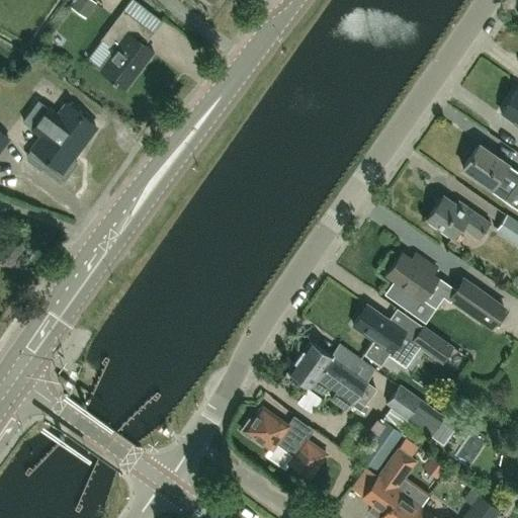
[(126,88),(154,52),(145,45),(154,32),(124,10),(102,38),(115,49),(100,68),(113,78),(112,79),(115,82),(117,81),(126,88)]
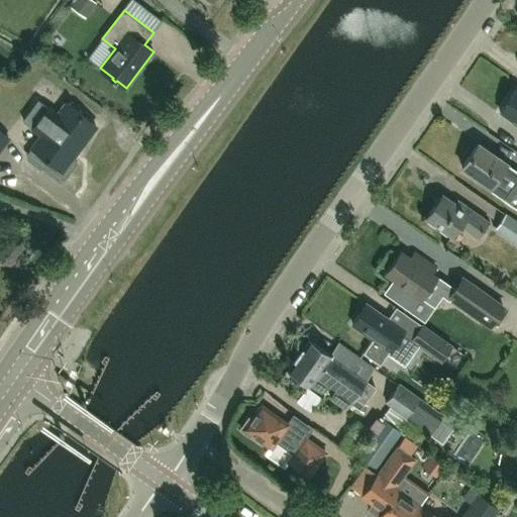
[(516,86),(500,111),(516,122),(516,86)]
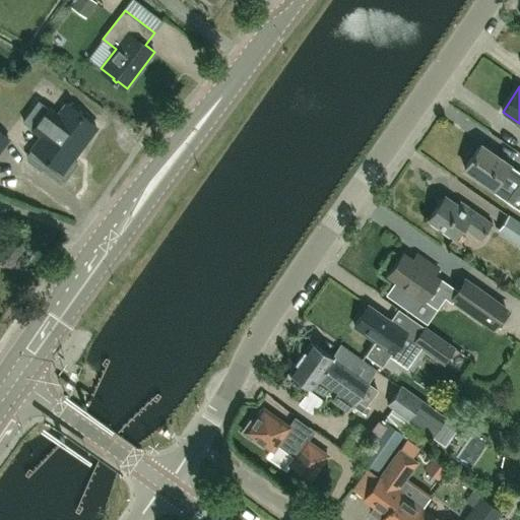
[(65,179),(77,163),(73,158),(78,152),(77,151),(96,126),(67,104),(59,115),(39,101),(23,121),(43,135),(28,155),(28,158),(41,169),(45,168),(61,180),(65,179)]
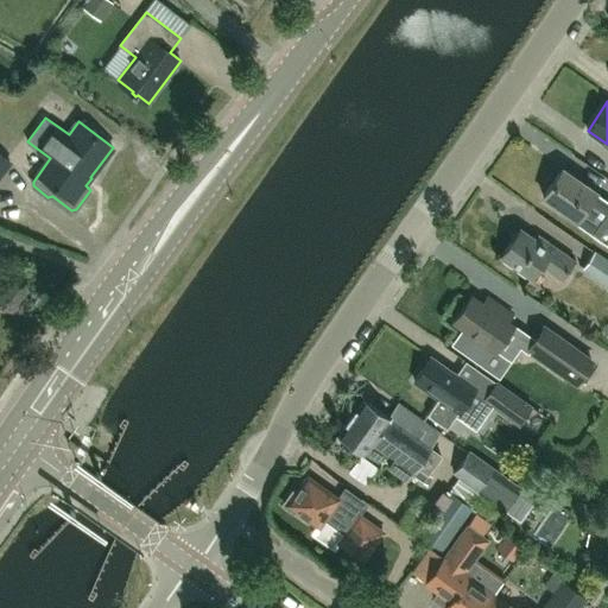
[(607,219),(607,201),(595,192),(596,191),(563,168),(543,195),(576,219),(574,222),(596,238),(607,219)]
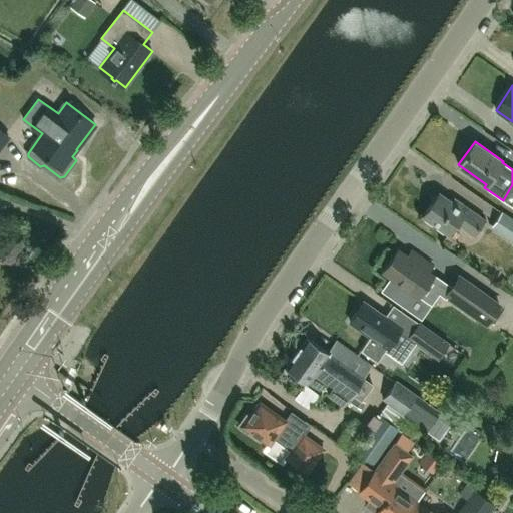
[(474,234),(485,218),(454,197),(452,200),(439,192),(423,215),(449,233),(456,222),(474,234)]
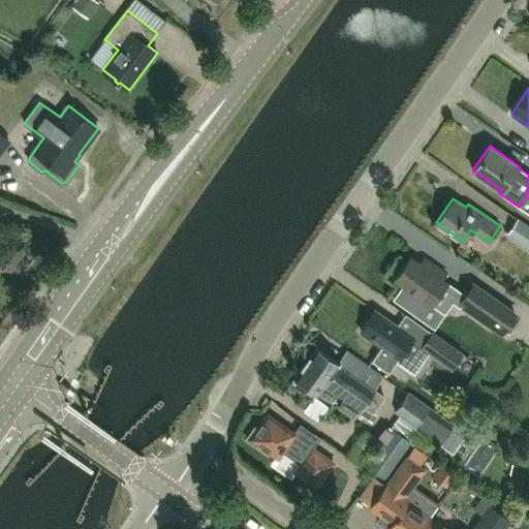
[(528,226),(517,219),(507,232),(528,247),(528,226)]
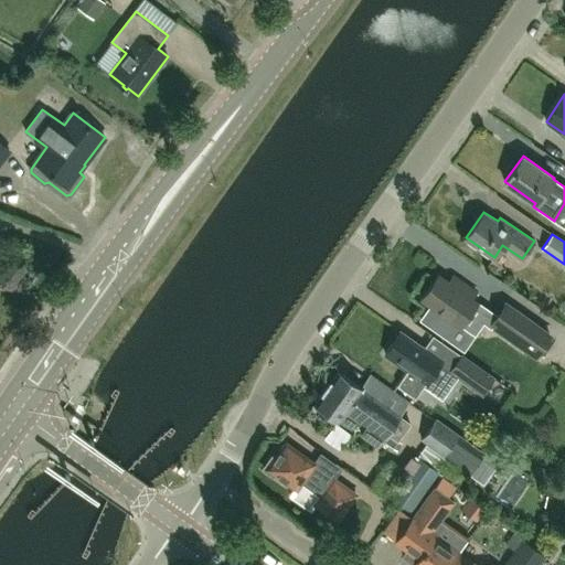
[(476,302),(471,299),(476,292),(456,278),(451,285),(438,275),(422,298),(430,305),(420,319),(449,340),(476,302)]
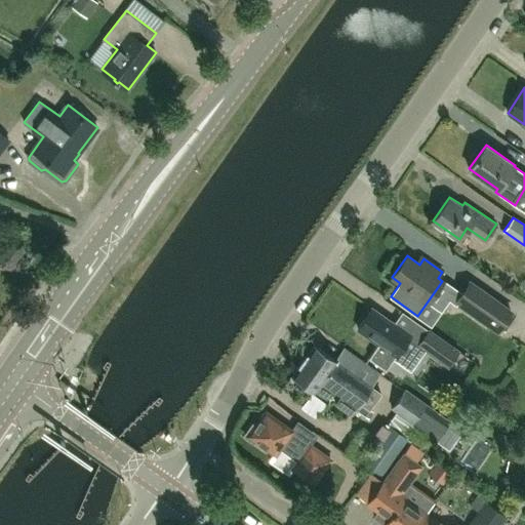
[(511,312),(469,282),(457,299),(499,328),(511,312)]
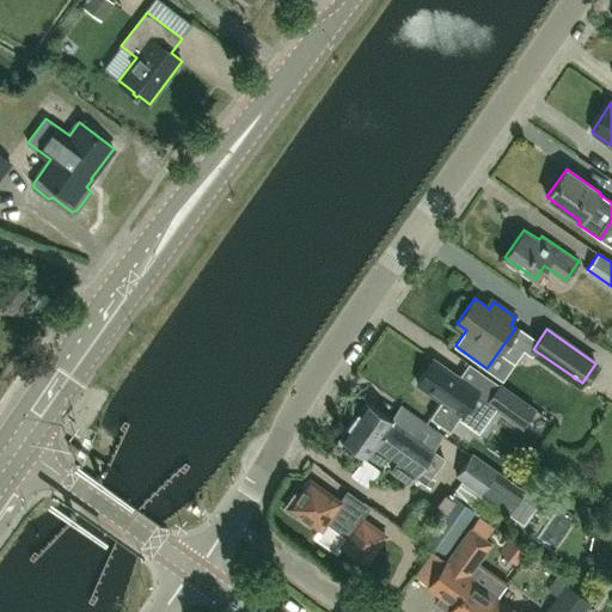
[(442,399),(440,402),(452,409),(454,404),(464,411),(478,391),(459,377),(434,359),(417,383),(442,399)]
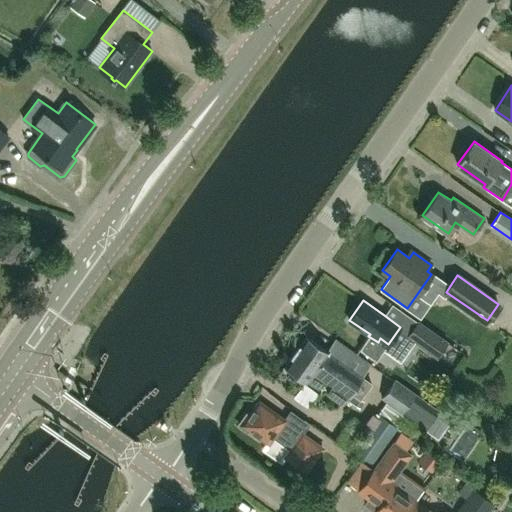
[(448,342),(418,321),(409,333),(408,335),(438,356),(446,345),(448,342)]
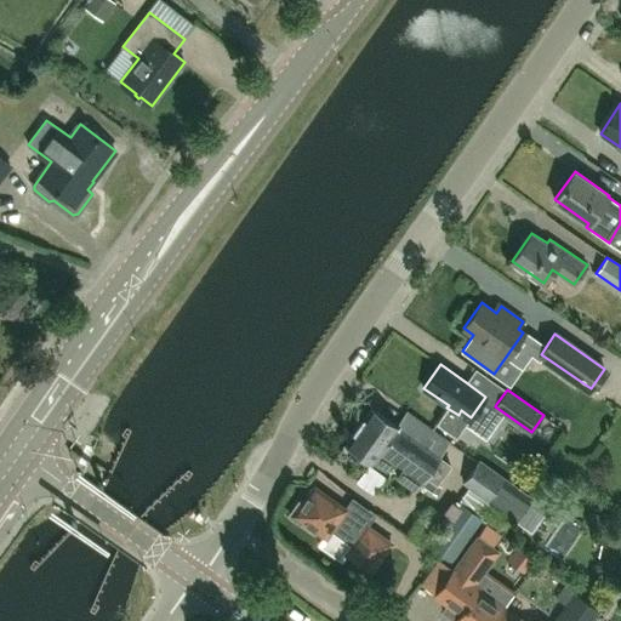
[(386,471),(394,460),(404,467),(397,477),(416,490),(421,483),(432,490),(450,463),(397,426),(398,426),(371,408),(347,443),(386,471)]
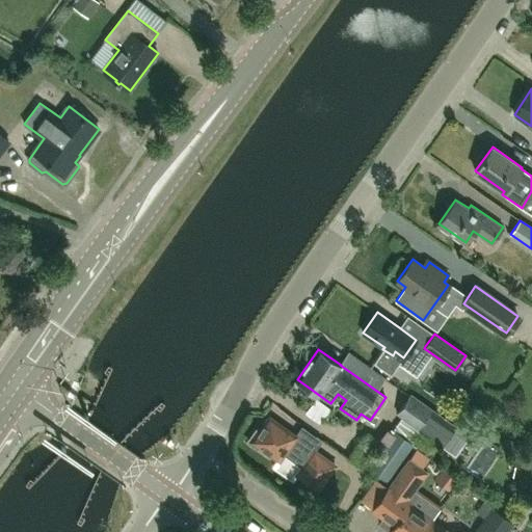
[(410,394),(397,413),(401,416),(391,431),(393,432),(369,467),(387,479),(410,445),(423,426),(445,442),(455,426),(410,394)]
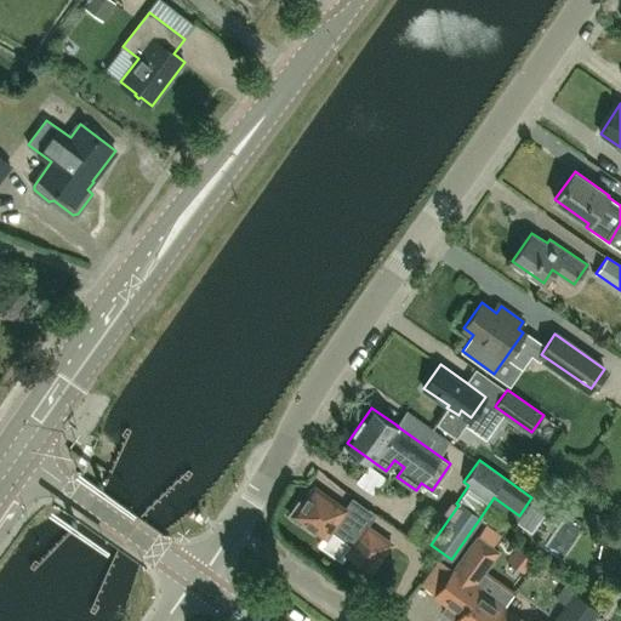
[(372,493),(385,476),(370,465),(357,482),(372,493)]
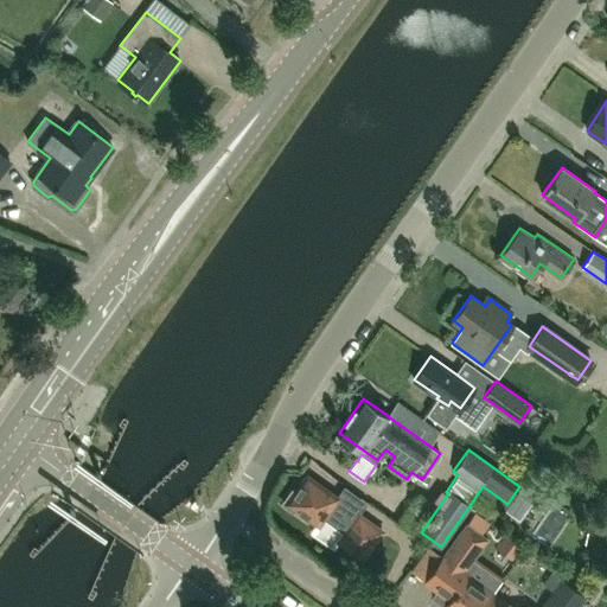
[(333,502),(336,498),(307,477),(296,491),(293,489),(282,504),(293,511),(296,508),(306,515),(305,516),(317,524),(323,516),(346,531),(339,541),(363,557),(382,530),(359,513),(356,517),(333,502)]
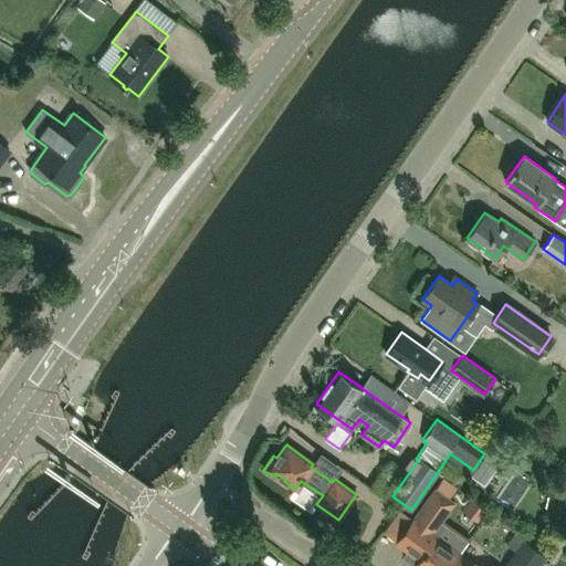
[(397,541),(408,549),(404,556),(415,564),(415,565),(416,565),(415,565),(449,565),(459,553),(437,536),(439,533),(435,530),(456,502),(437,488),(415,517),(397,541)]
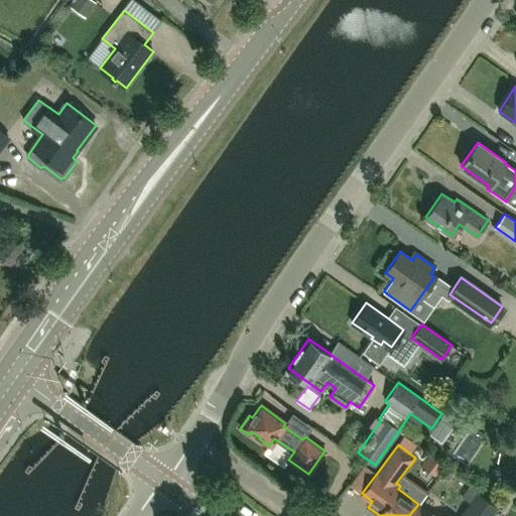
[(478,492),(460,515),(490,515),(497,506),(478,492)]
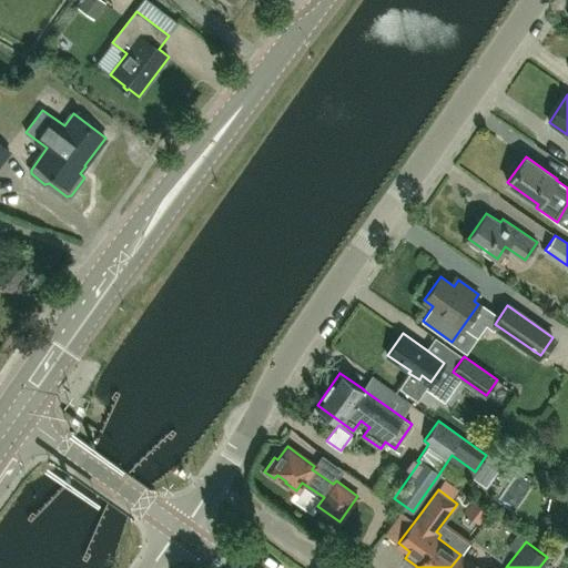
[(494,567),(479,567),(460,555),(450,567),(496,567),(495,567),(494,567)]
